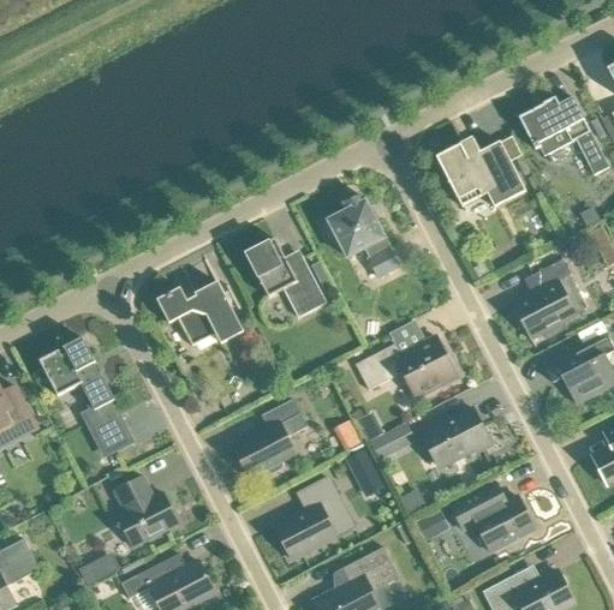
[(572,148),(568,141),(574,138),(592,173),(608,165),(571,95),(558,102),(554,95),(541,102),(542,102),(517,115),(534,148),(538,145),(542,154),(546,153),(549,160),(555,162),(571,154),(572,148)]
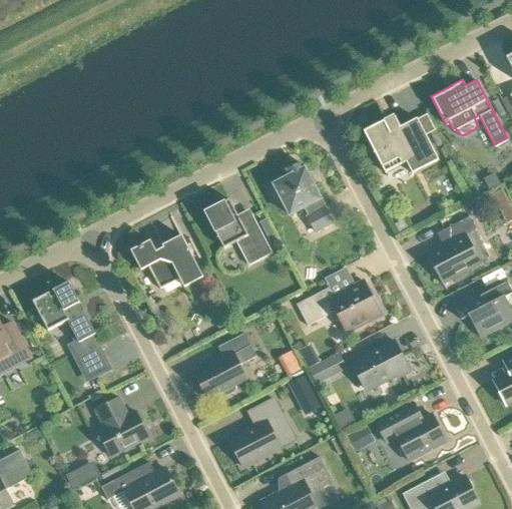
[(511,106),(511,105),(507,95),(500,98),(506,109),(511,106)]
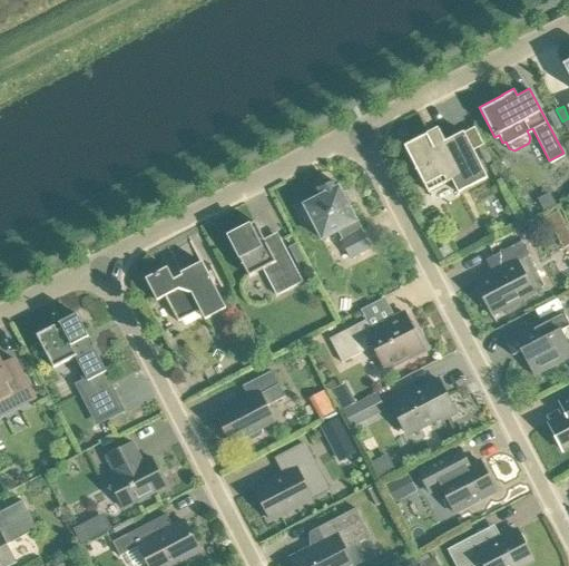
[(427,189),(450,177),(457,191),(486,175),(462,129),(432,145),(425,132),(403,144),(427,189)]
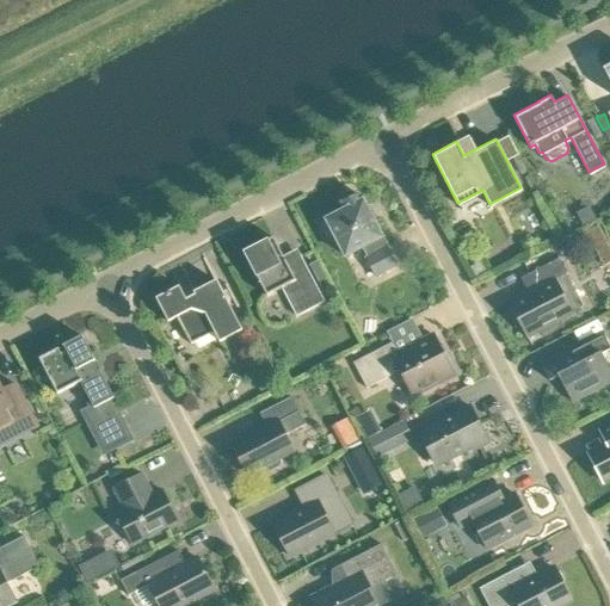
[(340,199),(343,204),(315,217),(326,240),(334,235),(344,253),(363,243),(368,254),(364,255),(374,273),(395,261),(370,215),(373,214),(368,205),(367,206),(362,198),(361,198),(356,191),(340,199)]
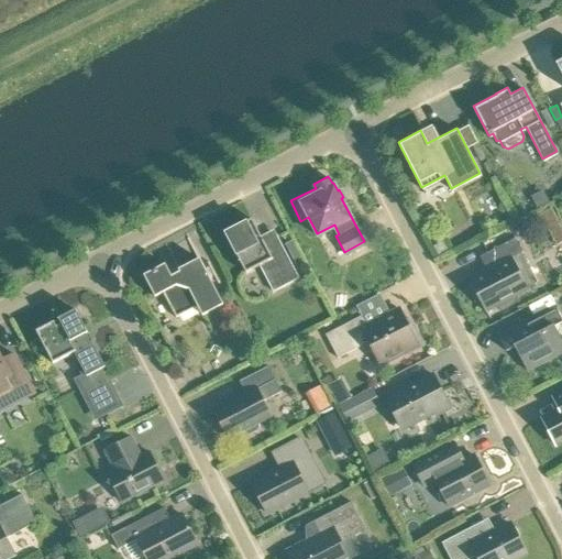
[(561,236),(561,218),(561,216),(551,220),(560,237),(561,236)]
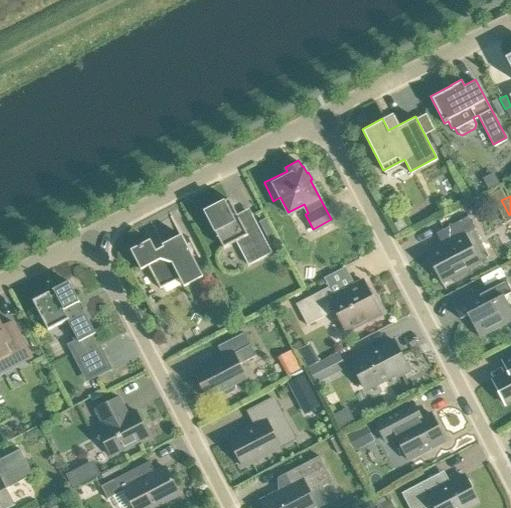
[(235,239),(247,263),(270,250),(250,211),(238,217),(228,197),(203,209),(222,246),(235,239)]
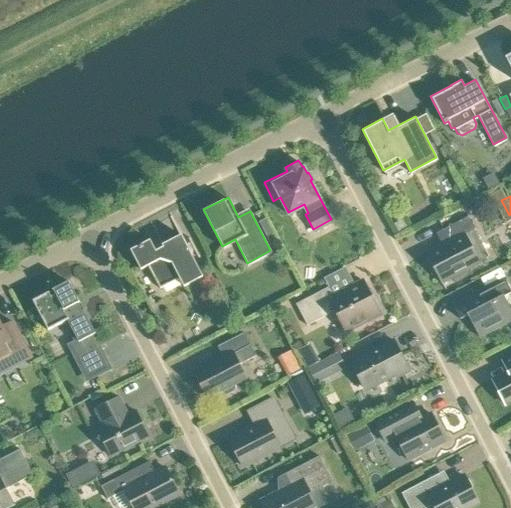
[(488,255),(473,227),(467,214),(440,228),(445,238),(444,242),(441,243),(425,251),(427,255),(423,258),(431,272),(435,270),(440,280),(451,274),(453,280),(470,271),(467,266),(478,260),(488,255)]
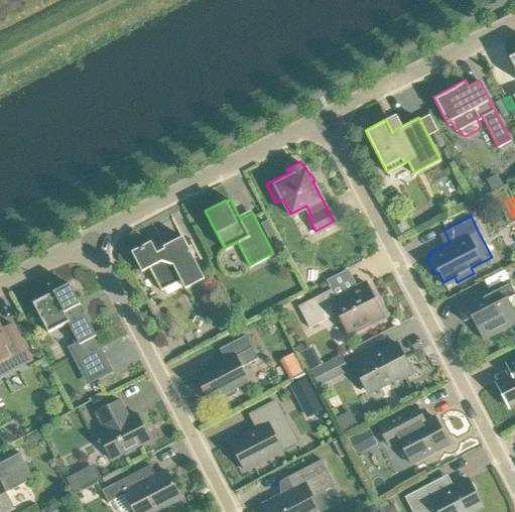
[(410,228),(405,219),(396,223),(401,233),(410,228)]
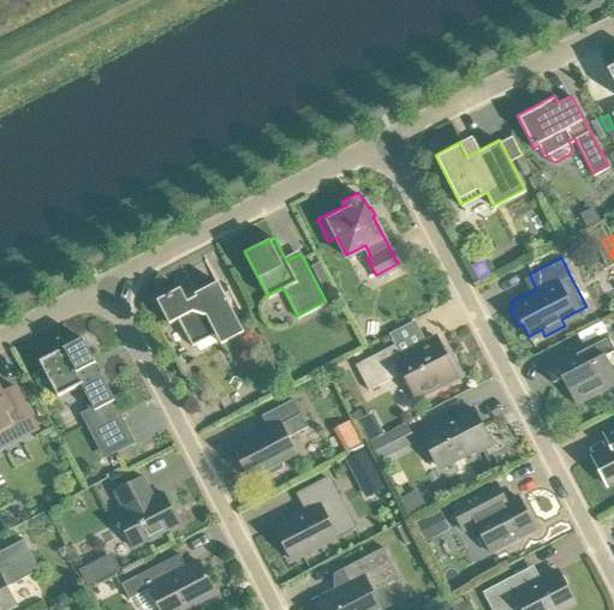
[(177,316),(191,344),(214,332),(220,341),(243,329),(216,280),(184,297),(179,286),(155,298),(168,321),(177,316)]
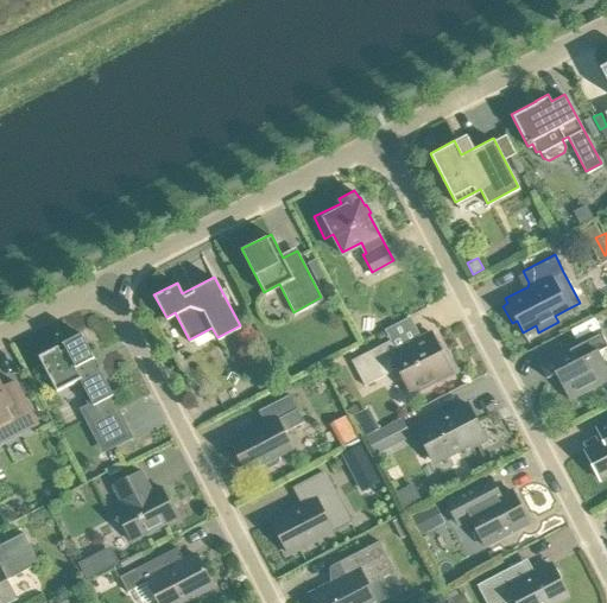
[(606,376),(606,369),(596,349),(606,346),(596,329),(537,360),(545,376),(555,372),(568,398),(606,376)]
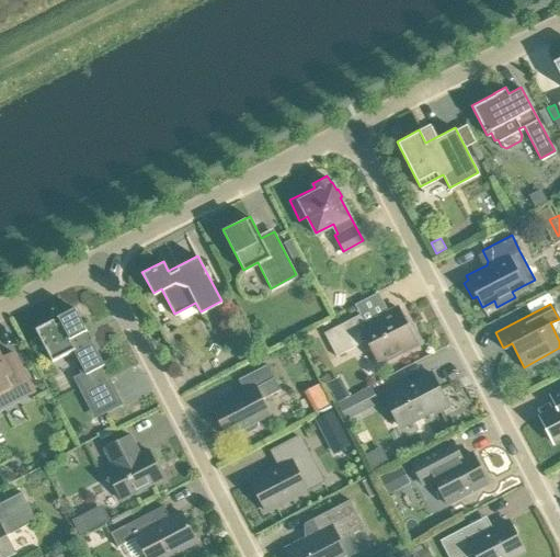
[(358,313),(322,331),(335,354),(366,338),(378,362),(399,351),(400,352),(421,341),(411,324),(407,326),(396,305),(364,321),(358,313)]
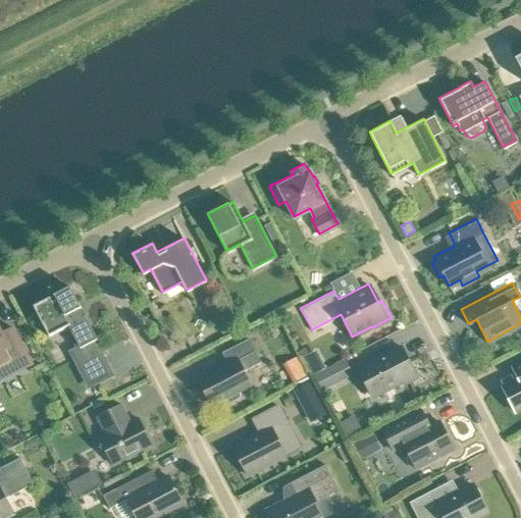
[(79,346),(69,350),(83,374),(105,362),(93,340),(96,338),(69,286),(32,304),(48,334),(67,324),(79,346)]
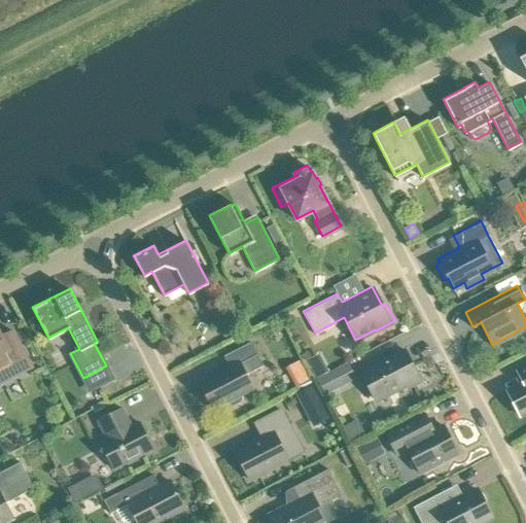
[(0,380),(31,364),(12,329),(1,335),(0,332),(0,380)]
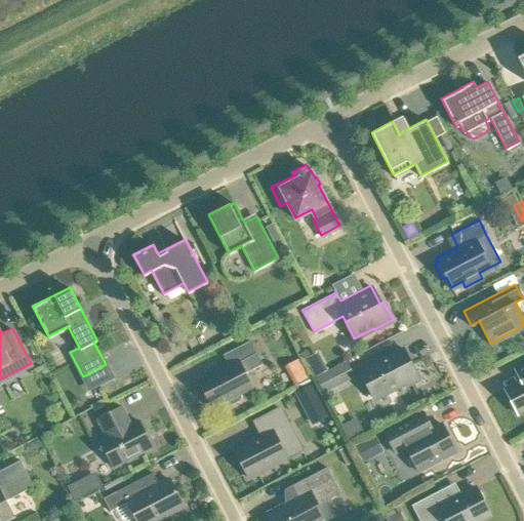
[(229,365),(198,381),(211,405),(225,398),(226,400),(231,402),(238,398),(240,393),(239,391),(250,384),(244,371),(262,363),(255,352),(249,339),(223,353),(229,365)]
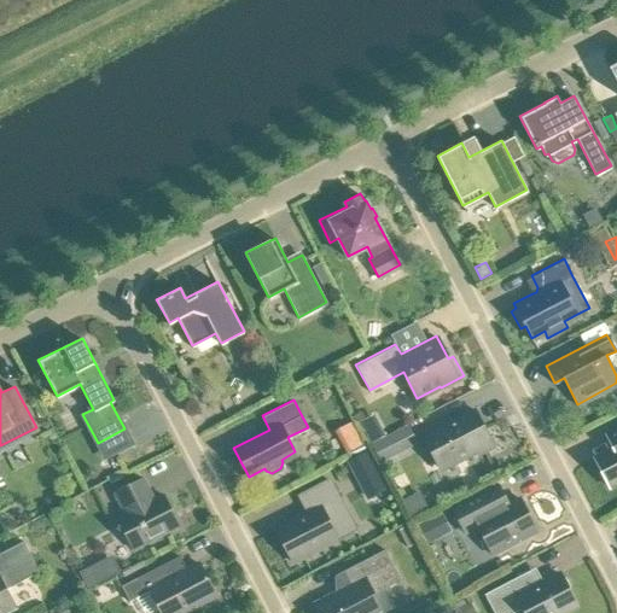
[(431,454),(436,451),(444,466),(475,450),(477,453),(493,444),(473,408),(443,424),(441,420),(420,431),(431,454)]
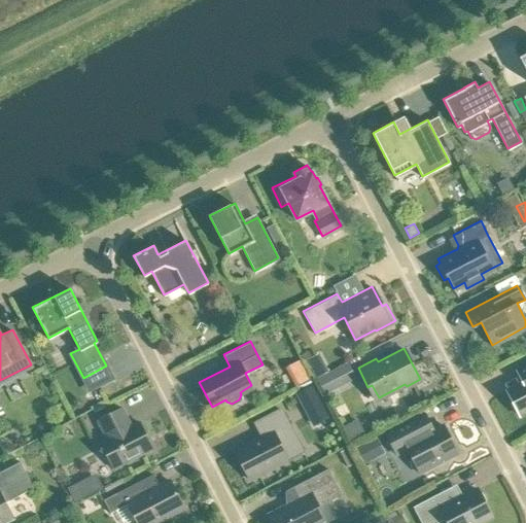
[(308,377),(299,358),(285,365),(294,384),(308,377)]
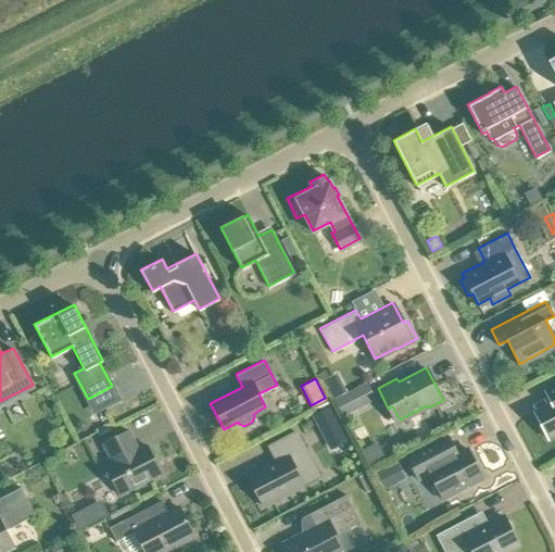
[(333,398),(342,414),(375,398),(366,380),(333,398)]
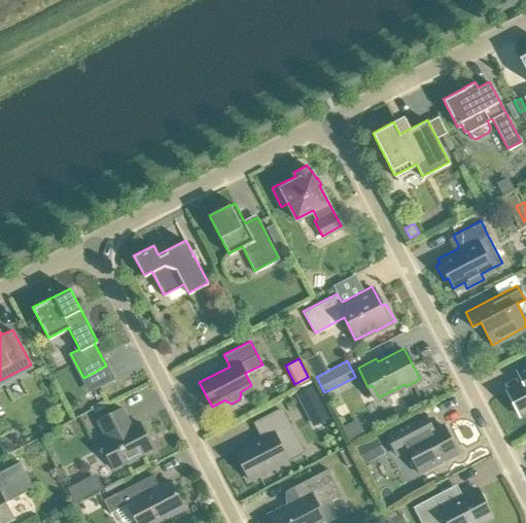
[(521,381),(505,389),(518,414),(525,409),(525,363),(516,370),(521,381)]
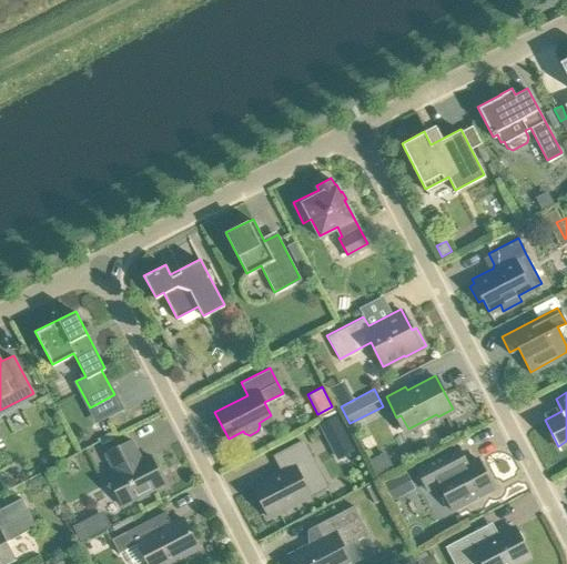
[(346,431),(337,413),(319,423),(327,440),(334,436),(335,436),(335,435),(336,435),(346,431)]
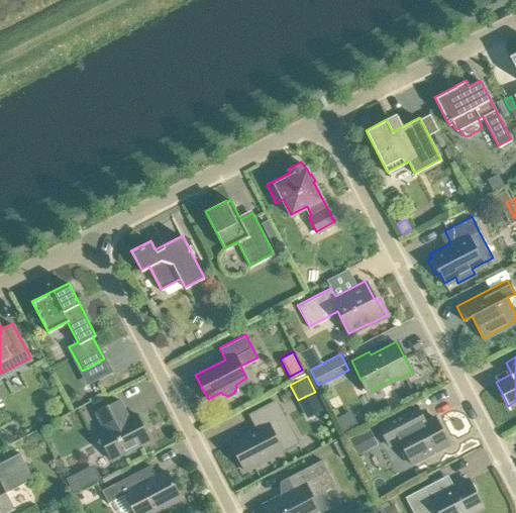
[(97,432),(110,458),(149,438),(136,412),(128,416),(119,399),(95,411),(104,429),(97,432)]
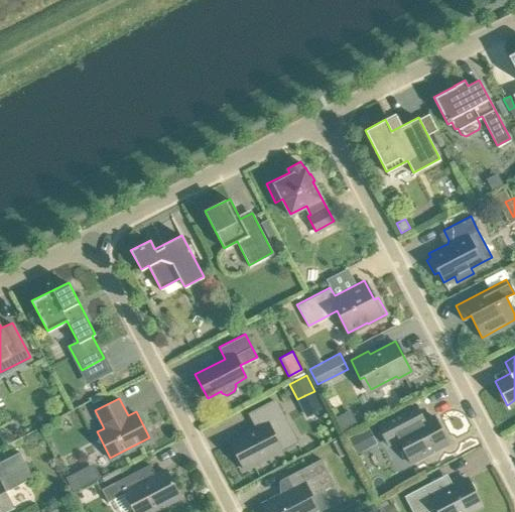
[(295,440),(283,416),(274,399),(249,412),(256,425),(229,439),(244,468),(281,449),(295,440)]
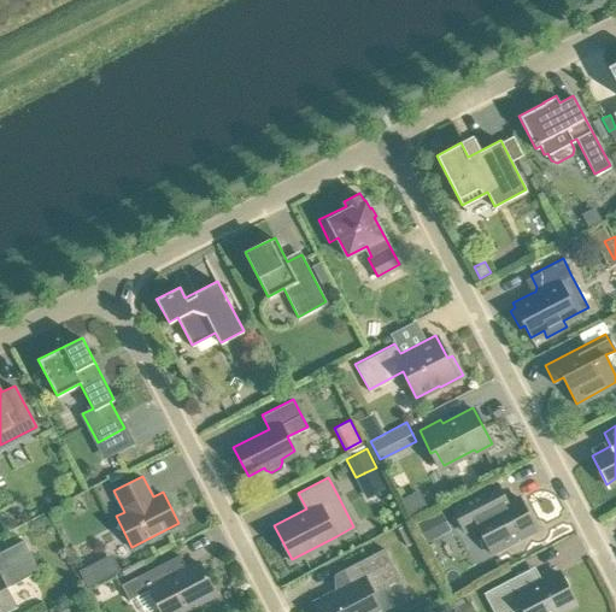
[(506,502),(496,481),(450,504),(464,531),(476,525),(490,552),(535,528),(518,496),(506,502)]
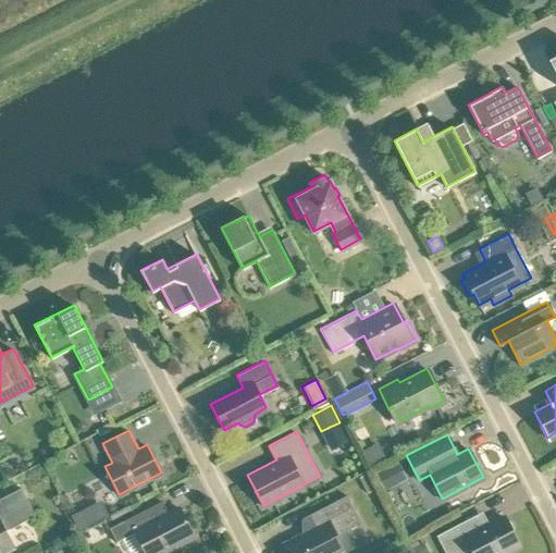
[(380,461),(371,444),(359,451),(368,467),(380,461)]
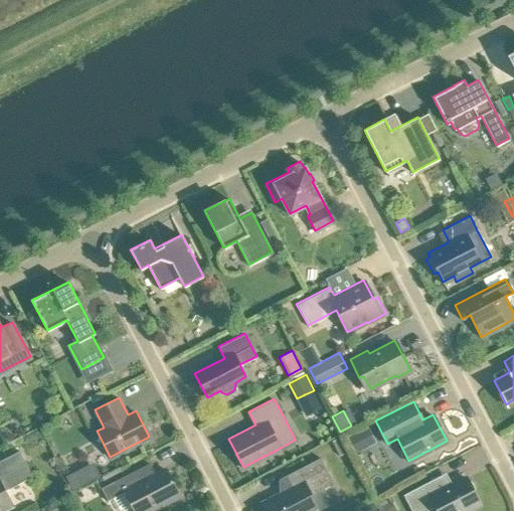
[(363,429),(344,439),(351,453),(370,443),(363,429)]
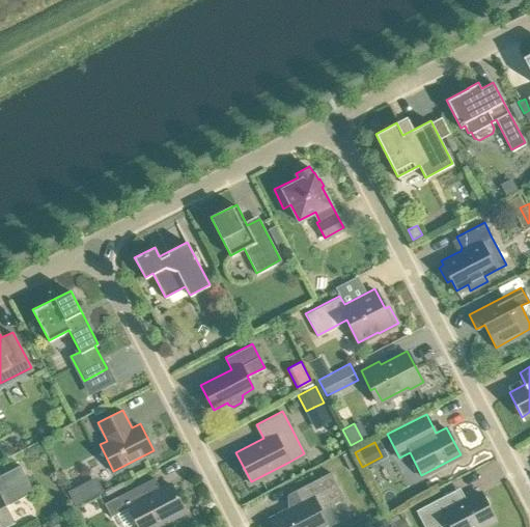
[(0,526),(12,520),(4,505),(33,490),(20,464),(0,473),(0,526)]
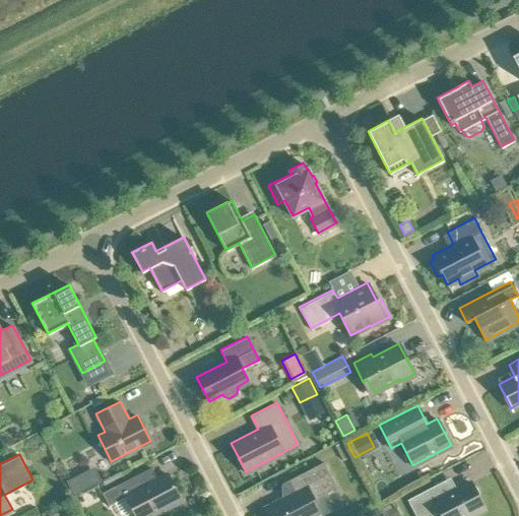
[(288,478),(295,490),(263,506),(268,515),(317,515),(322,514),(314,499),(336,487),(323,460),(288,478)]
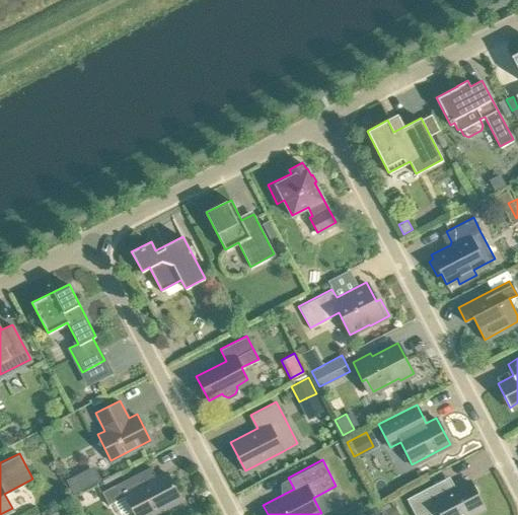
[(166,471),(156,477),(150,465),(112,485),(101,491),(107,503),(119,498),(125,495),(135,514),(156,514),(155,512),(180,498),(166,471)]
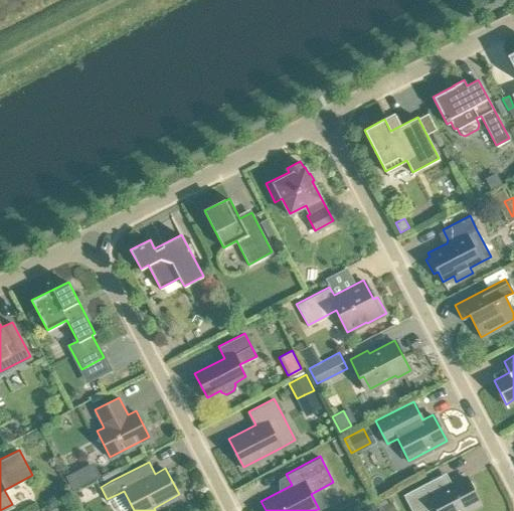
[(81,485),(74,471),(64,476),(72,490),(81,485)]
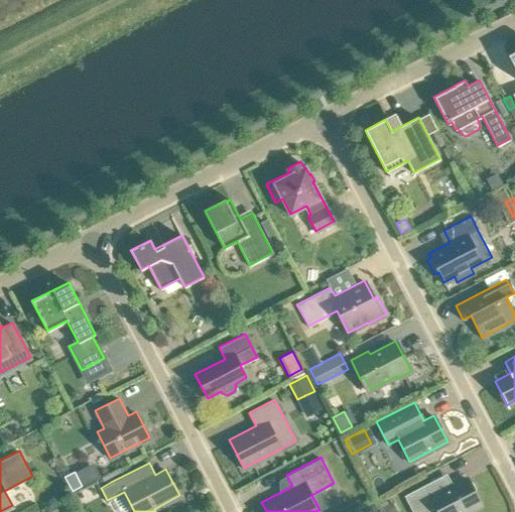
[(440,475),(403,495),(412,511),(423,511),(431,508),(437,509),(438,511),(469,511),(469,510),(480,504),(474,491),(475,488),(471,481),(468,480),(466,477),(449,486),(445,485),(440,475)]
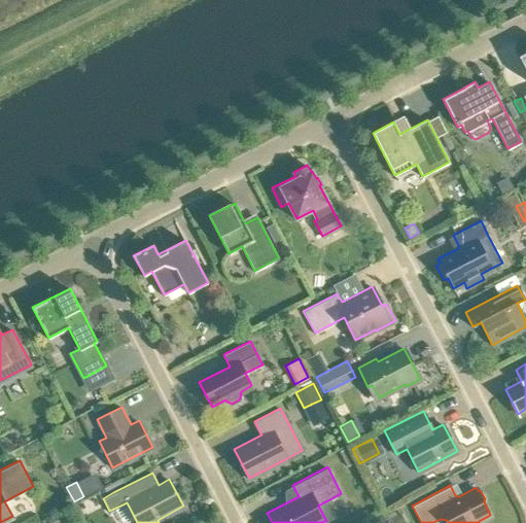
[(387,513),(391,522),(406,522),(400,511),(395,514),(393,510),(387,513)]
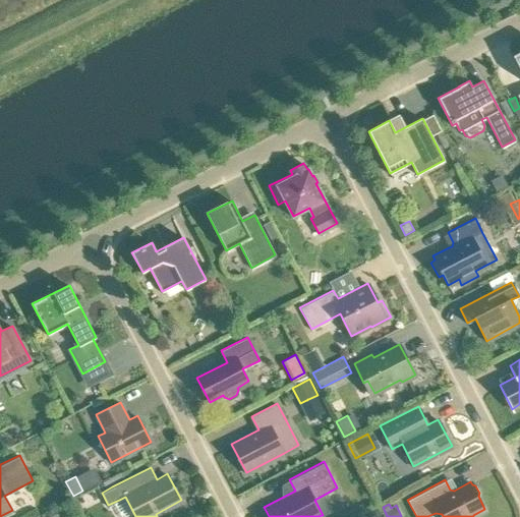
[(367,516),(380,516),(381,516),(376,507),(365,512),(367,516)]
